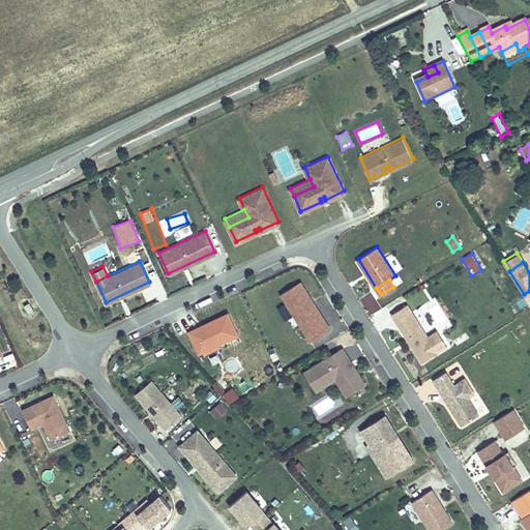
[(330,329),(300,282),(281,294),(311,342),(330,329)]
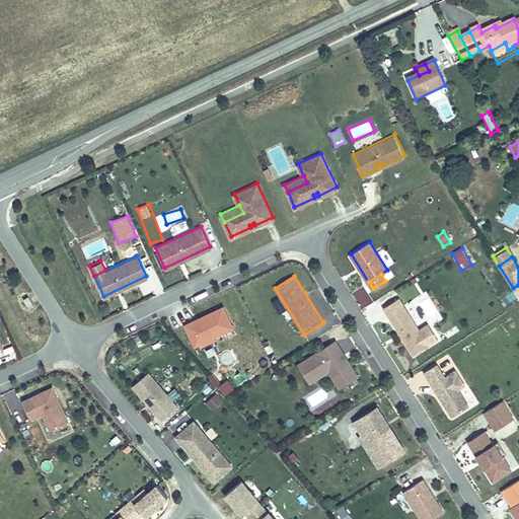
[(414,353),(438,338),(428,322),(419,327),(398,296),(383,306),(414,353)]
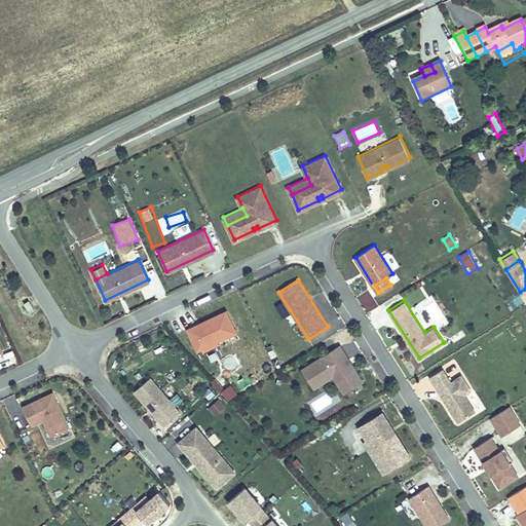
[(197,351),(236,333),(226,311),(187,330),(197,351)]
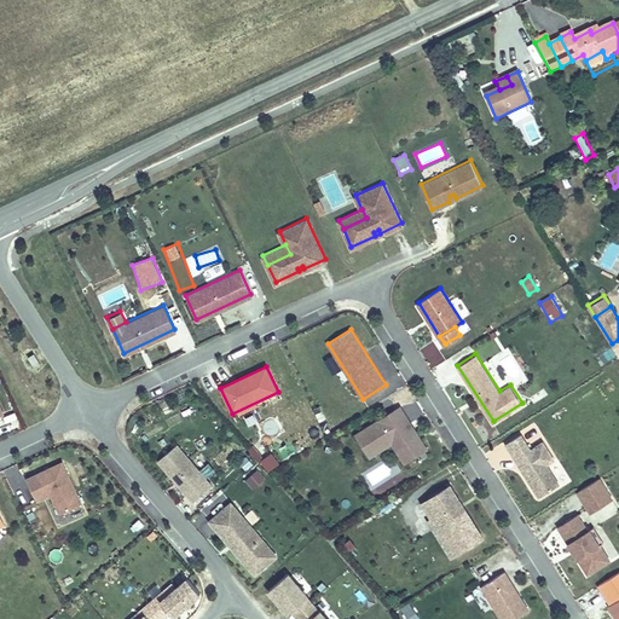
[(400,405),(364,428),(377,451),(393,441),(405,462),(427,447),(416,431),(414,432),(409,424),(412,423),(400,405)]
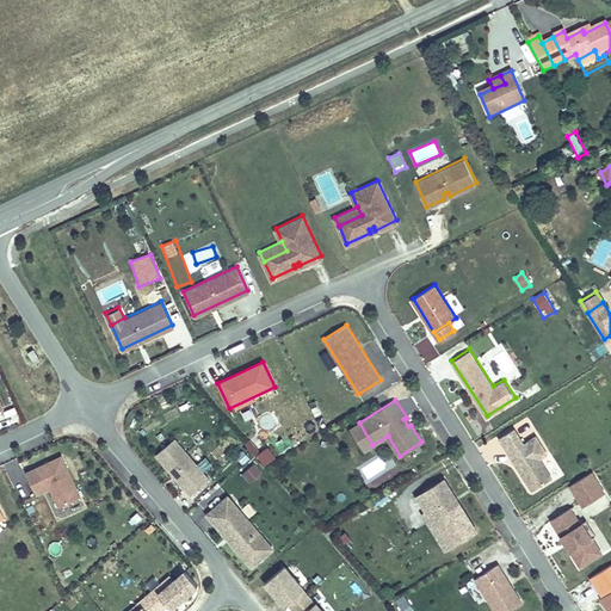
[(359,423),(351,427),(365,450),(372,445),(359,423)]
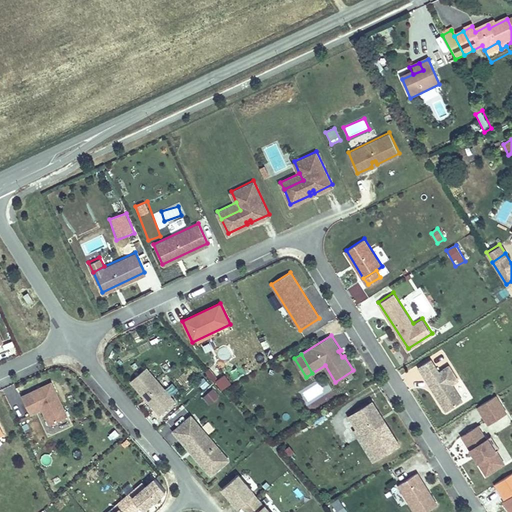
[(419,367),(424,374),(436,366),(432,359),(419,367)]
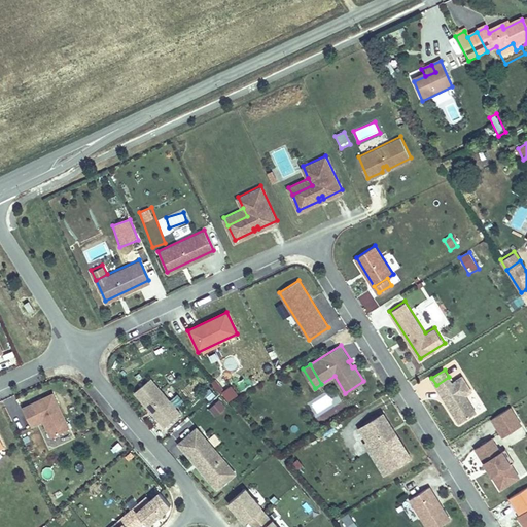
[(134,390),(164,425),(180,412),(150,377),(134,390)]
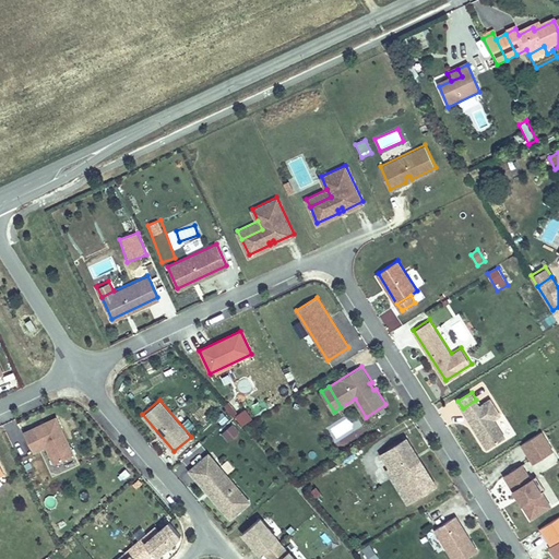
[(476,400),(463,408),(480,437),(484,436),(490,447),(506,437),(495,419),(501,415),(491,400),(480,406),(476,400)]
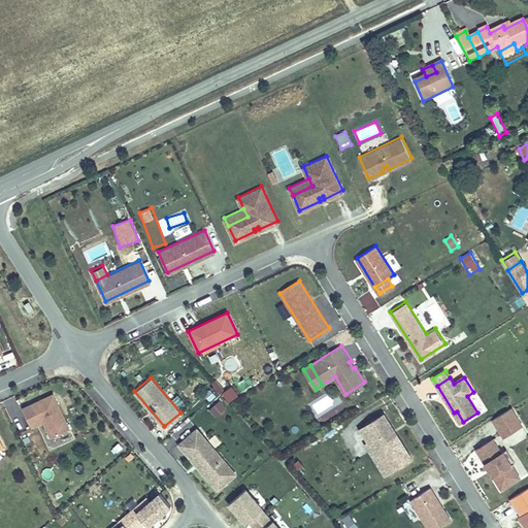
[(37,410),(50,436),(67,428),(51,393),(33,401),(37,410)]
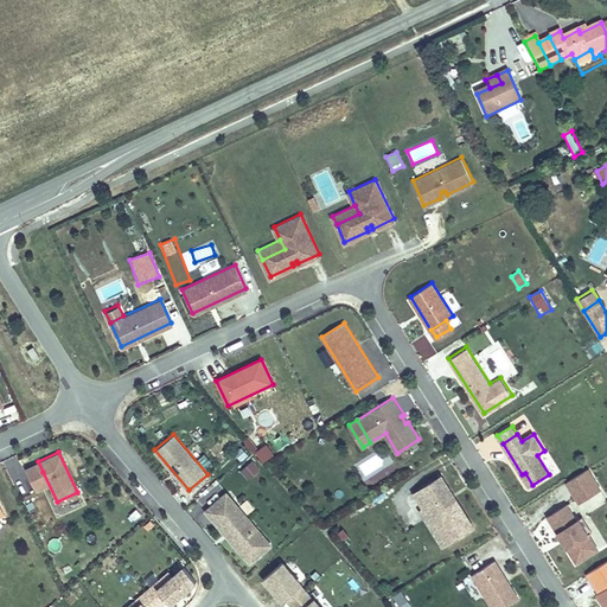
[(378,453),(358,466),(365,477),(384,464),(378,453)]
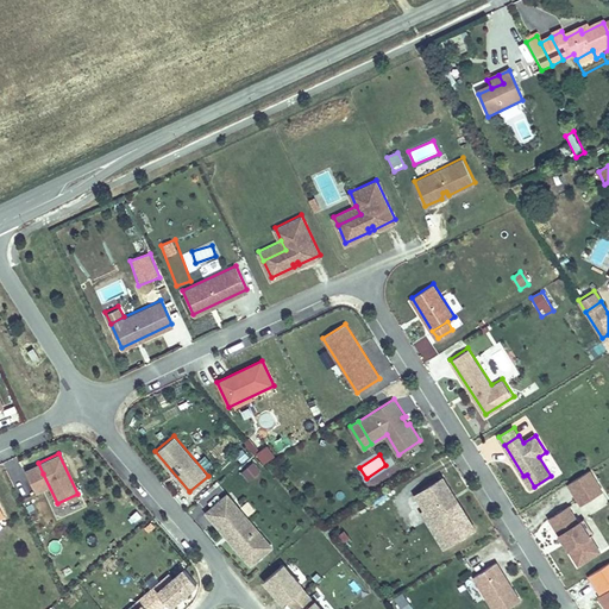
[(252,462),(239,472),(248,483),(261,472),(252,462)]
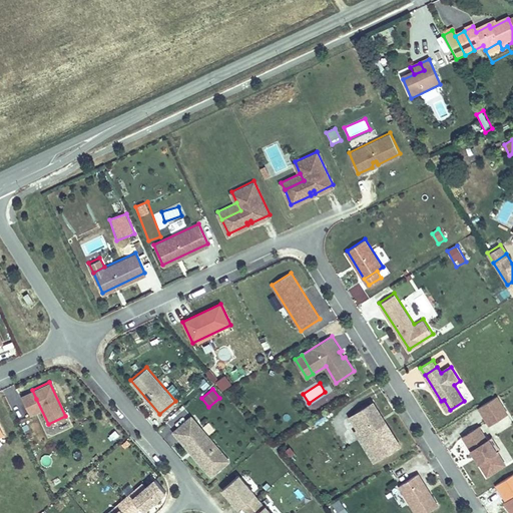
[(32,390),(21,395),(25,404),(36,399),(32,390)]
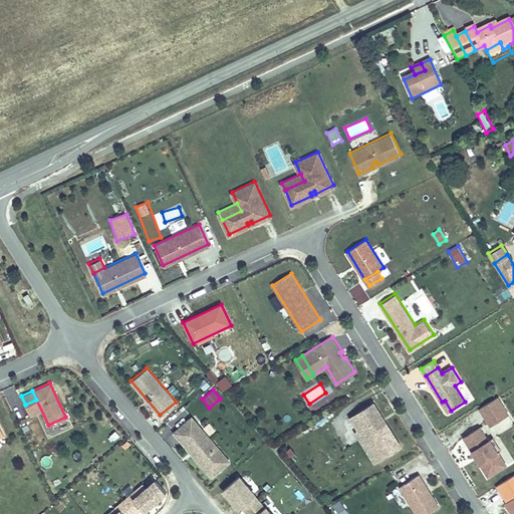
[(489,424),(507,413),(497,398),(479,409),(489,424)]
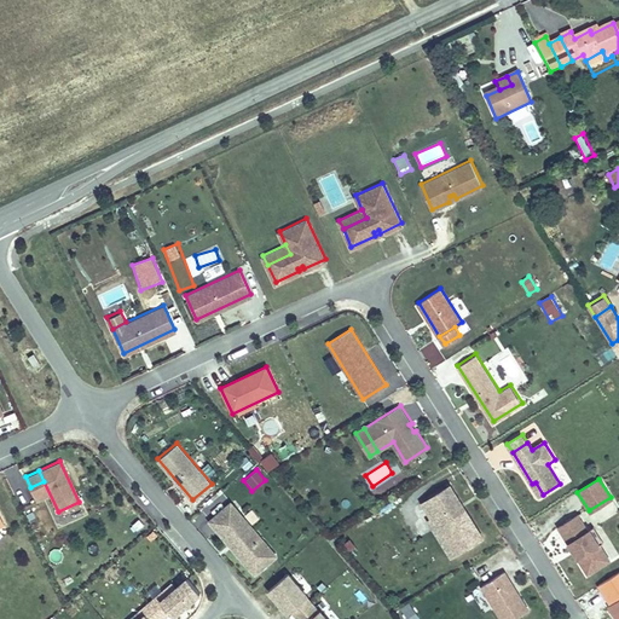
[(536,482),(532,484),(541,497),(543,495),(536,482)]
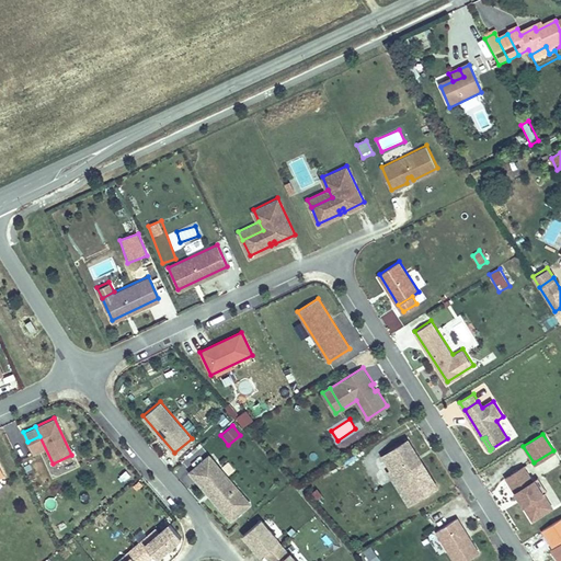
[(438,487),(415,449),(409,439),(384,456),(392,469),(397,466),(418,499),(438,487)]
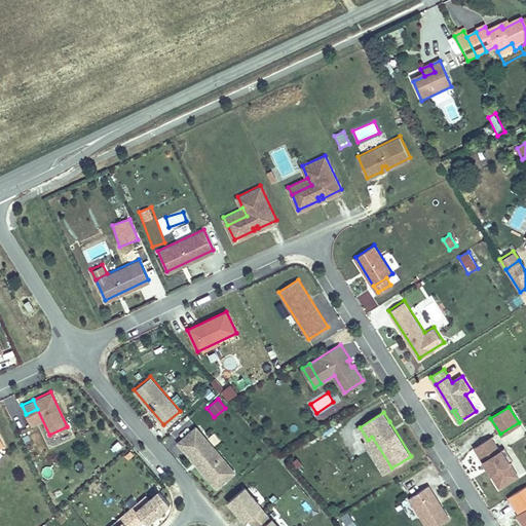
[(195,426),(178,442),(216,486),(234,471),(195,426)]
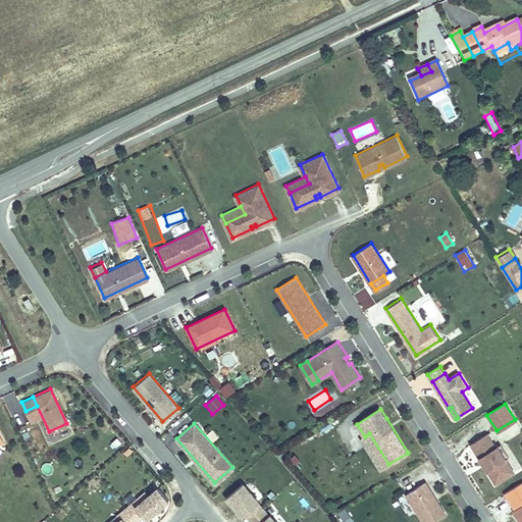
[(365,436),(362,438),(381,469),(388,464),(369,433),(365,436)]
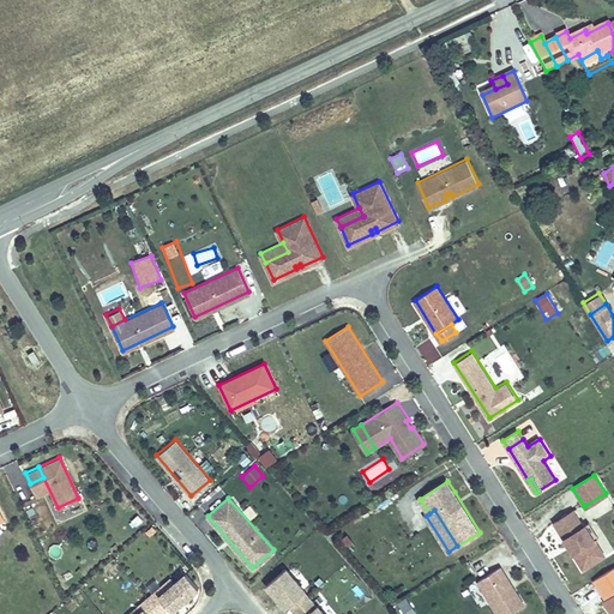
[(583,527),(573,511),(554,523),(583,570),(605,555),(595,540),(591,535),(589,536),(583,527)]
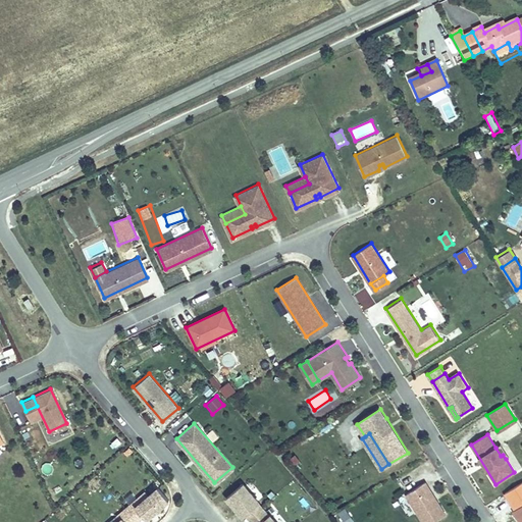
[(115,437),(110,445),(117,449),(121,441),(115,437)]
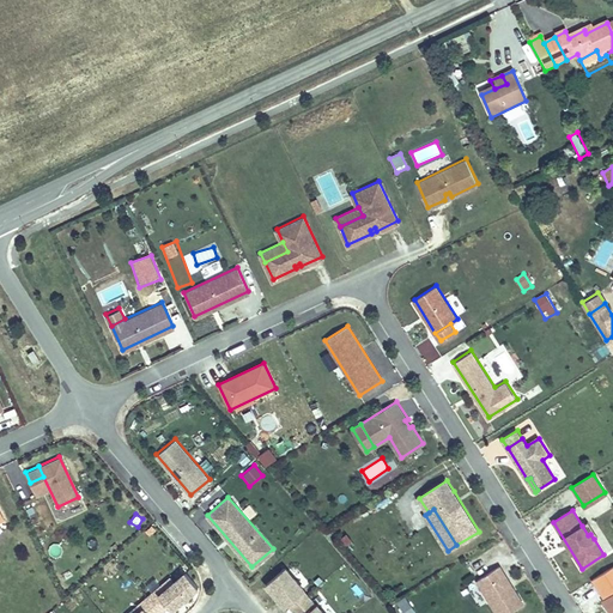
[(598,536),(588,522),(582,526),(588,535),(590,534),(594,539),(598,536)]
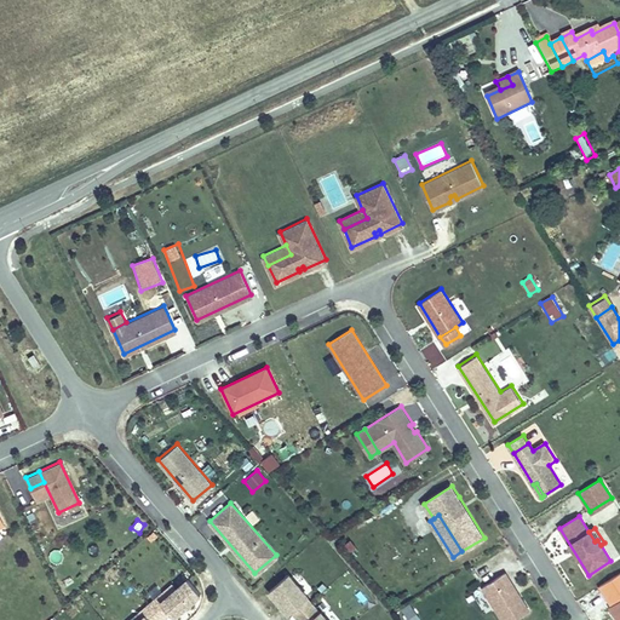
[(53,552),(51,561),(61,563),(63,555),(53,552)]
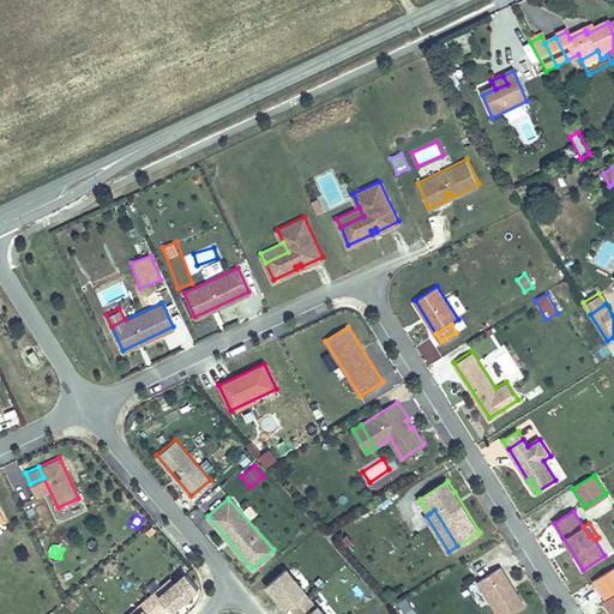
[(511,589),(503,577),(505,576),(499,567),(476,583),(497,613),(510,613),(524,605),(513,589),(511,589)]
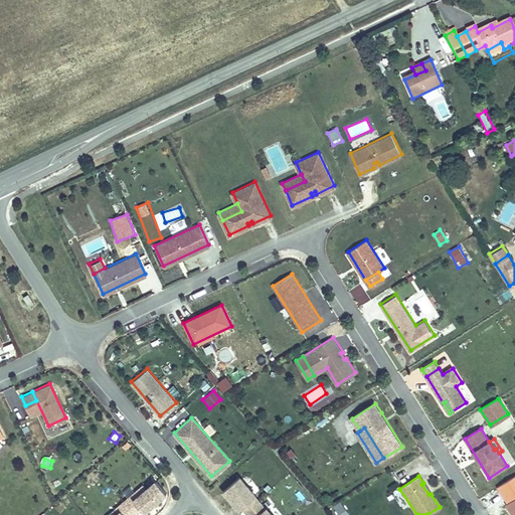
[(239,478),(223,491),(239,510),(241,509),(255,497),(239,478)]
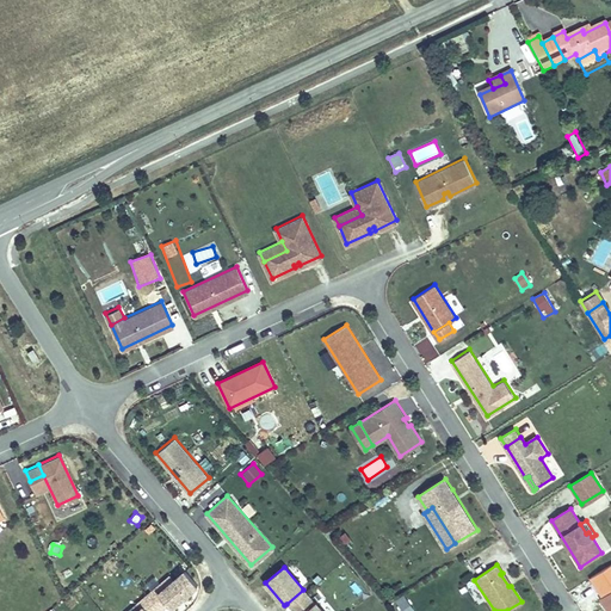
[(183,569),(172,579),(164,587),(160,582),(131,606),(135,610),(134,610),(156,610),(166,604),(170,608),(196,585),(183,569)]
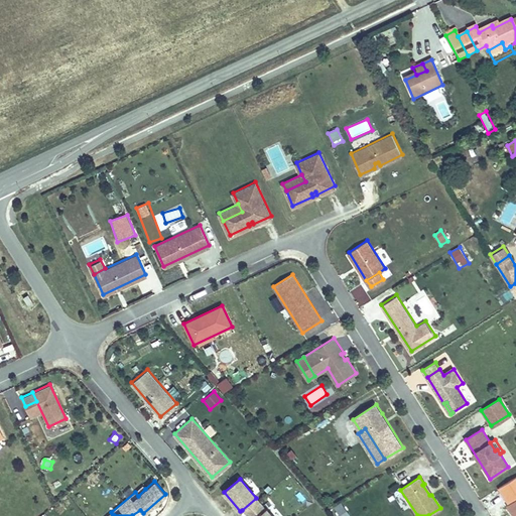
[(142,485),(135,492),(138,496),(145,489),(142,485)]
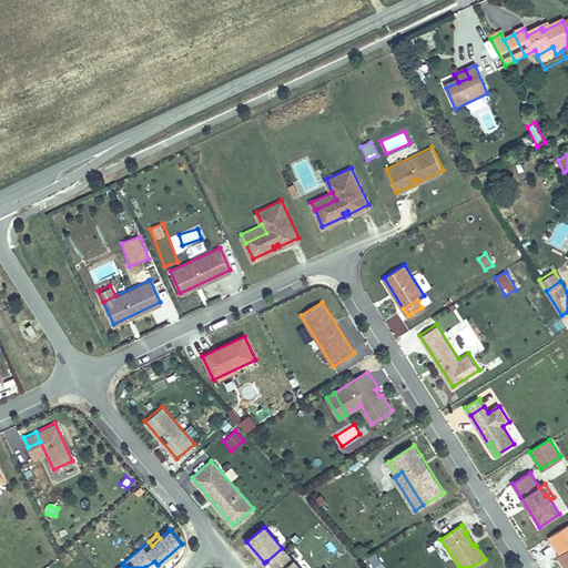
[(282,548),(266,561),(272,567),(285,567),(293,561),(282,548)]
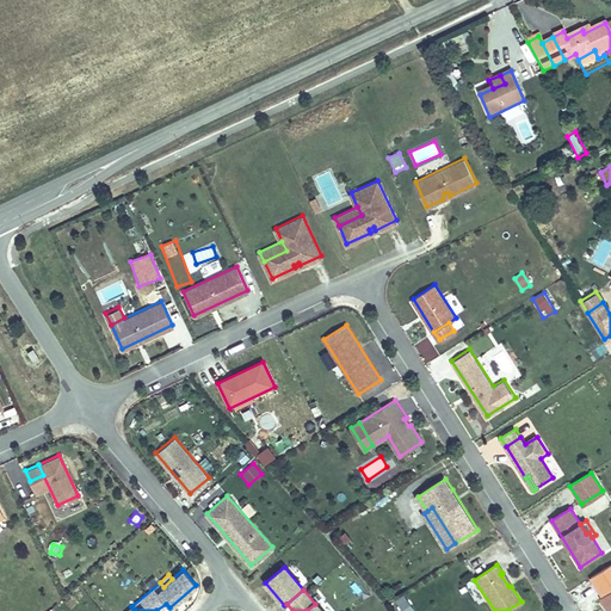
[(405,594),(394,602),(400,610),(413,610),(414,610),(405,594)]
